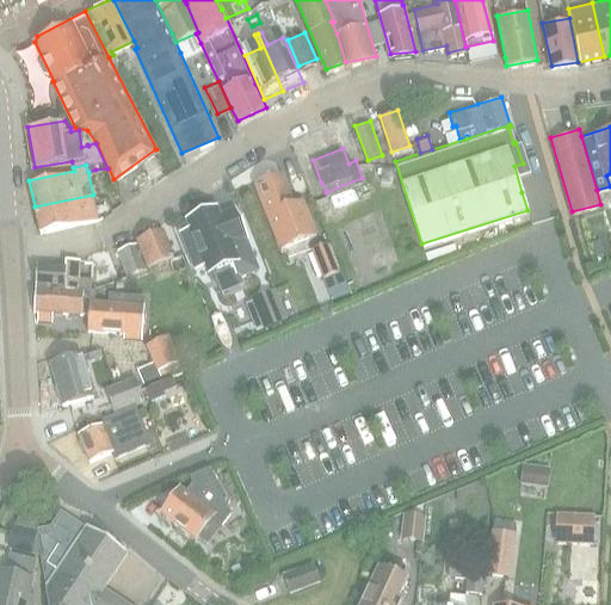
[(301,196),(292,199),(279,168),(253,179),(281,246),(315,232),(301,196)]
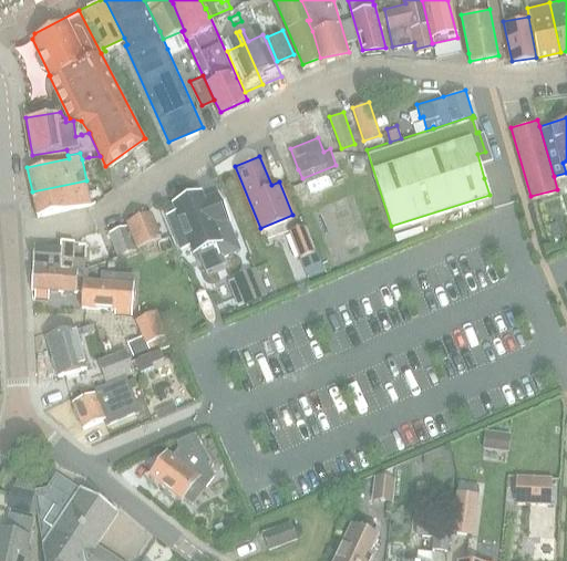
[(86,180),(32,191),(37,213),(90,200),(91,200),(86,180)]
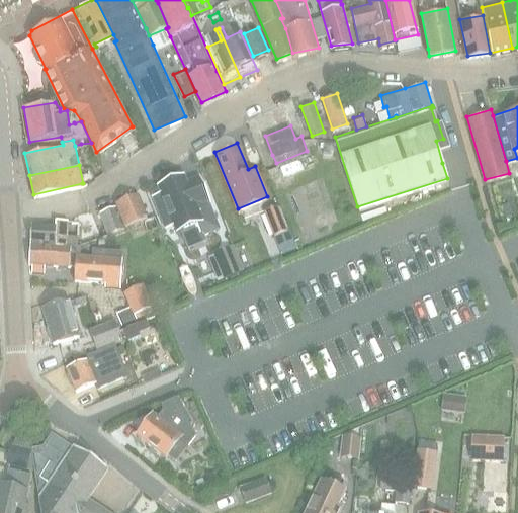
[(201,232),(219,225),(199,178),(187,183),(183,173),(157,184),(160,191),(152,194),(164,225),(172,221),(175,229),(181,226),(183,232),(198,225),(201,232)]
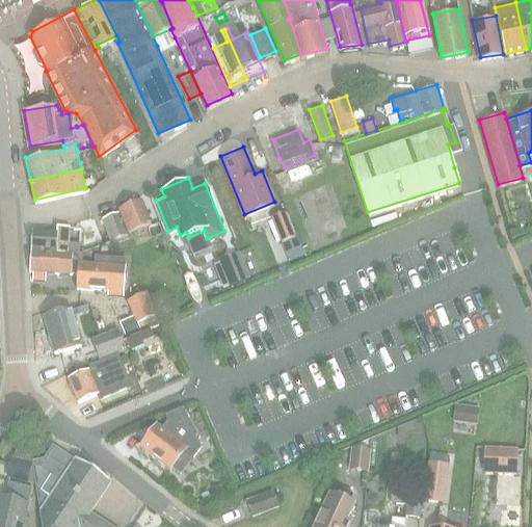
[(120,209),(102,216),(110,237),(150,221),(140,196),(118,206),(120,209)]
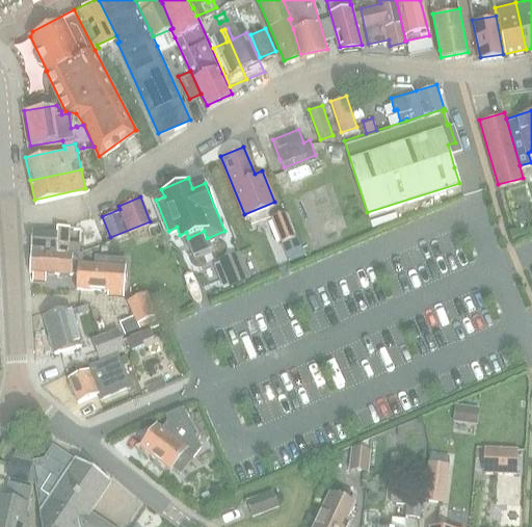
[(271,214),(281,239),(294,234),(284,209),(271,214)]
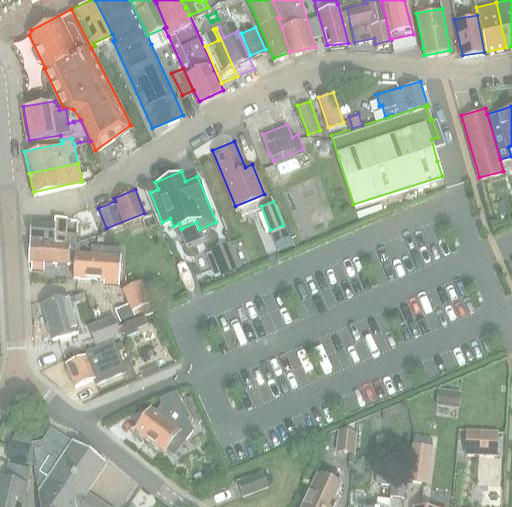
[(31,218),(29,237),(77,241),(77,231),(67,230),(67,216),(55,215),(54,219),(31,218)]
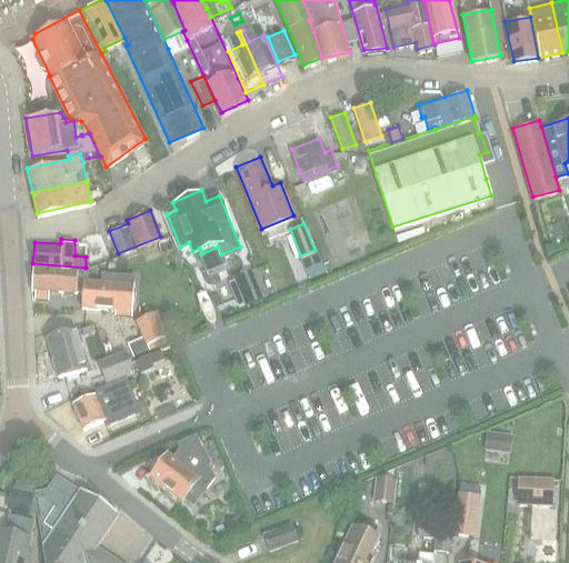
[(315,250),(300,255),(309,275),(322,270),(315,250)]
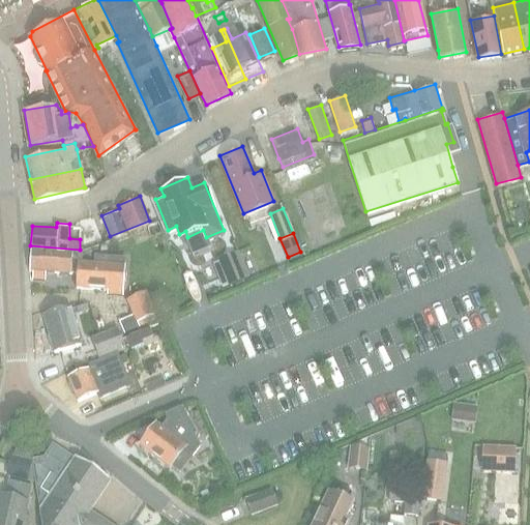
[(29,267),(77,270),(77,260),(82,260),(83,250),(80,250),(30,245),(29,267)]
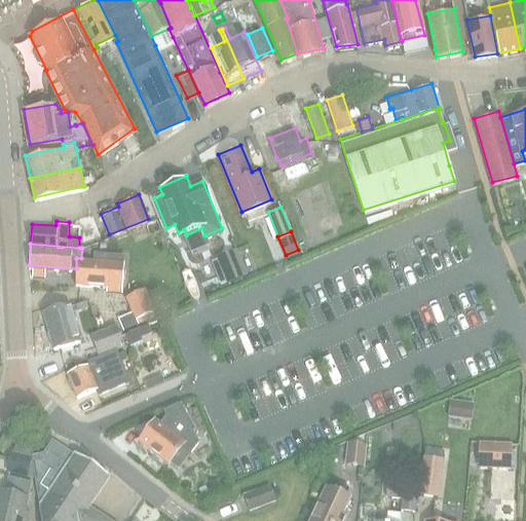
[(228,264),(221,267),(225,278),(245,270),(235,248),(224,253),(228,264)]
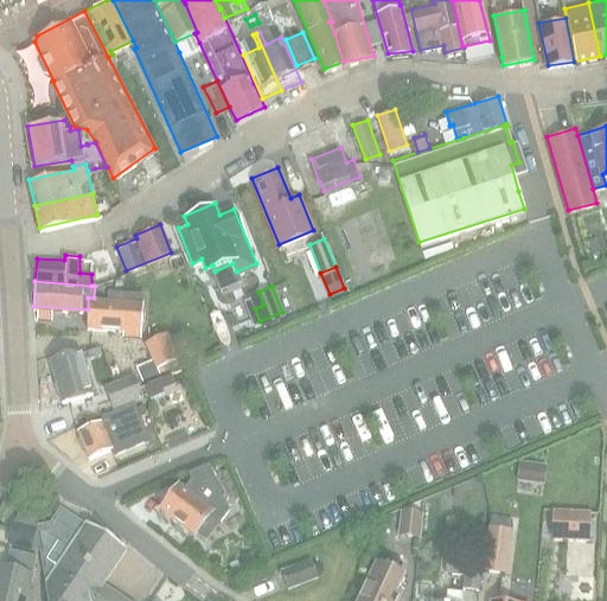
[(88,309),(87,325),(122,327),(122,332),(141,333),(144,291),(108,288),(107,299),(94,298),(88,298),(88,309)]
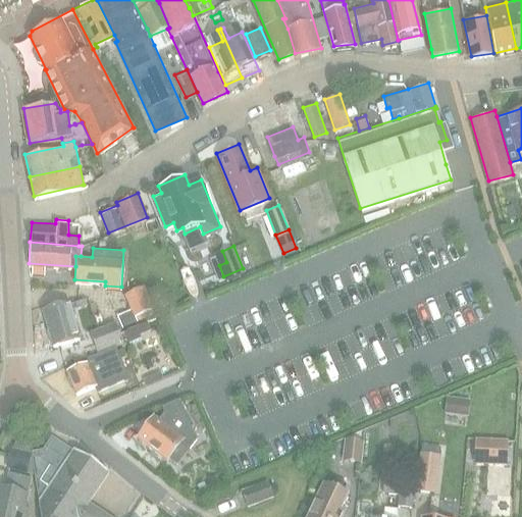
[(144,285),(124,293),(135,314),(153,306),(144,285)]
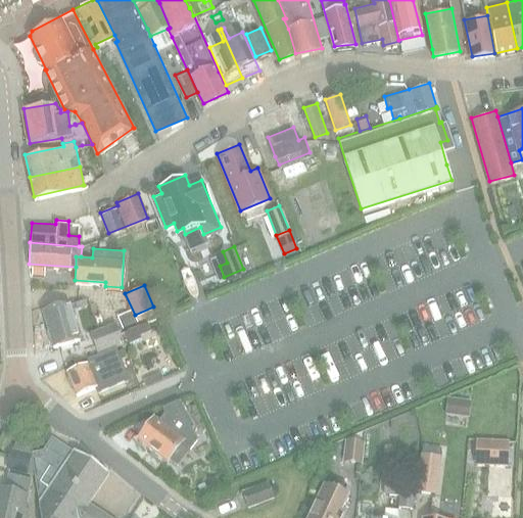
[(43,307),(52,343),(79,336),(70,299),(43,307)]
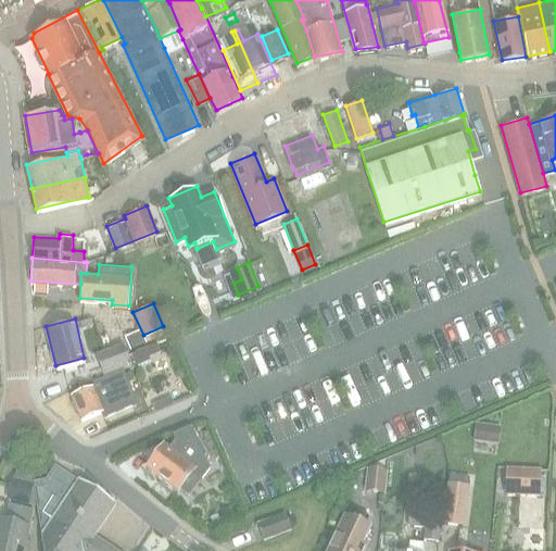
[(139,326),(123,334),(128,346),(144,339),(143,335),(139,326)]
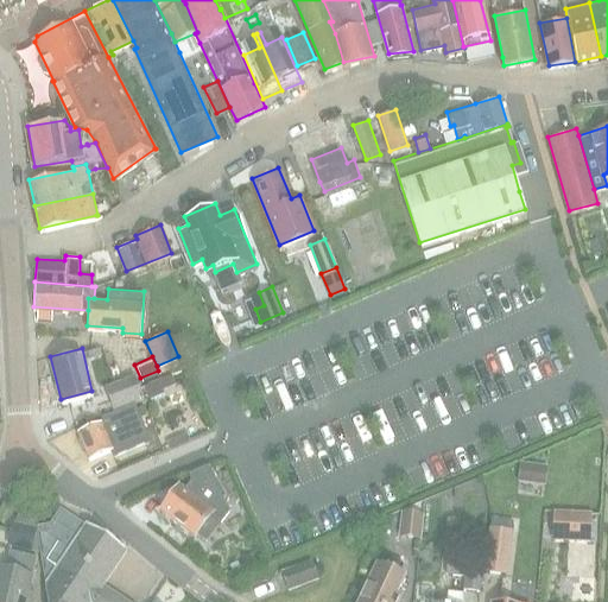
[(105,382),(114,407),(144,397),(134,372),(105,382)]
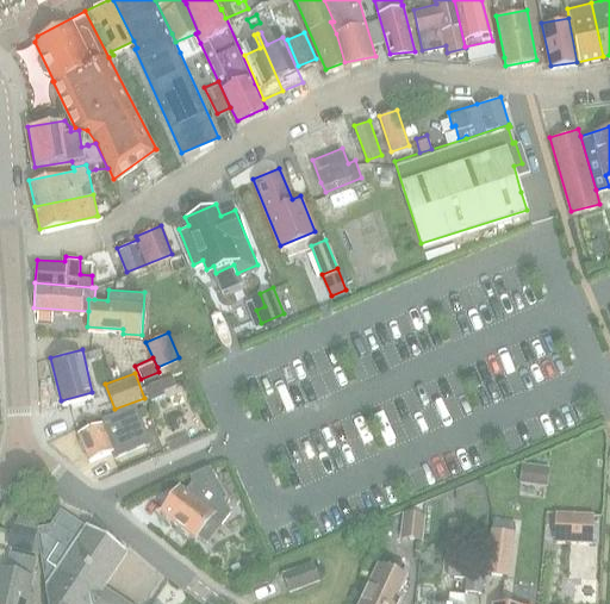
[(159,378),(145,383),(151,397),(163,392),(159,378)]
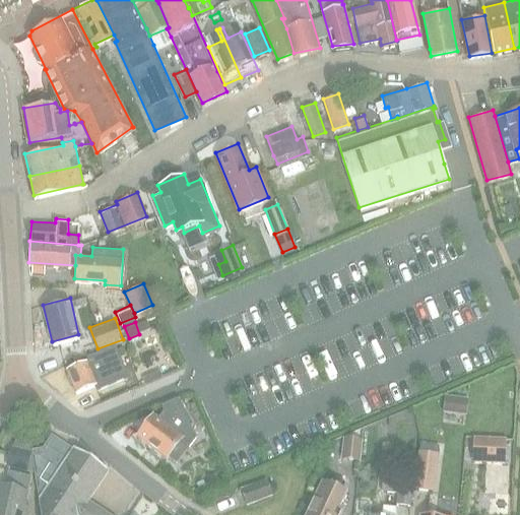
[(86,353),(88,359),(66,367),(75,389),(94,381),(96,386),(127,374),(116,342),(86,353)]
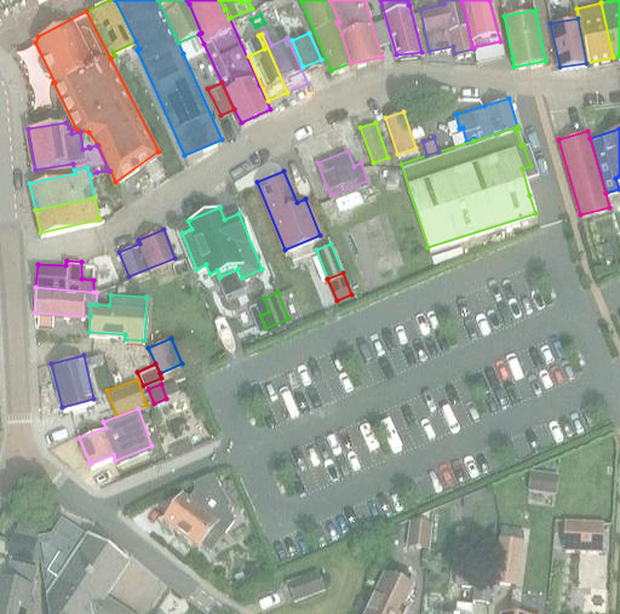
[(190,439),(170,447),(172,454),(194,446),(190,439)]
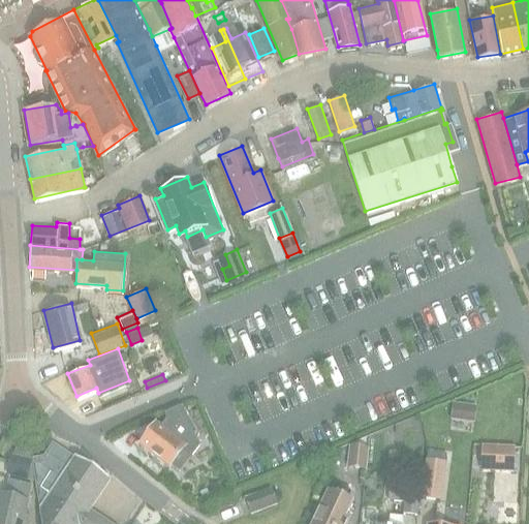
[(465,401),(463,418),(473,419),(475,402),(465,401)]
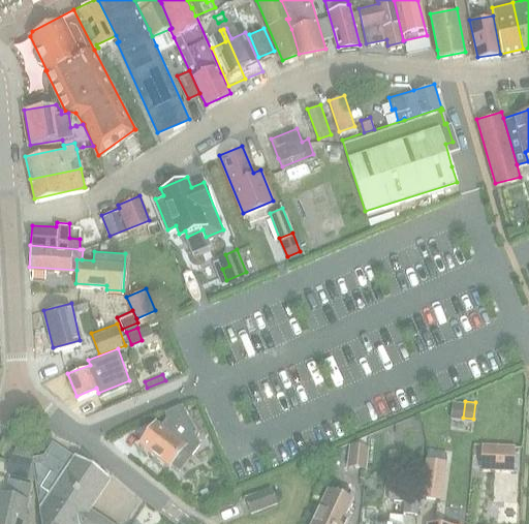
[(155,421),(139,440),(169,463),(183,447),(190,453),(199,440),(192,428),(194,427),(181,402),(163,409),(166,417),(164,419),(160,424),(155,421)]
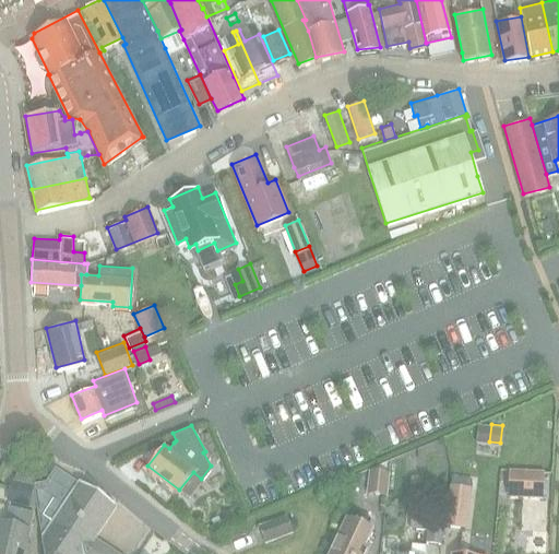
[(508,494),(542,495),(543,468),(509,467),(508,494)]
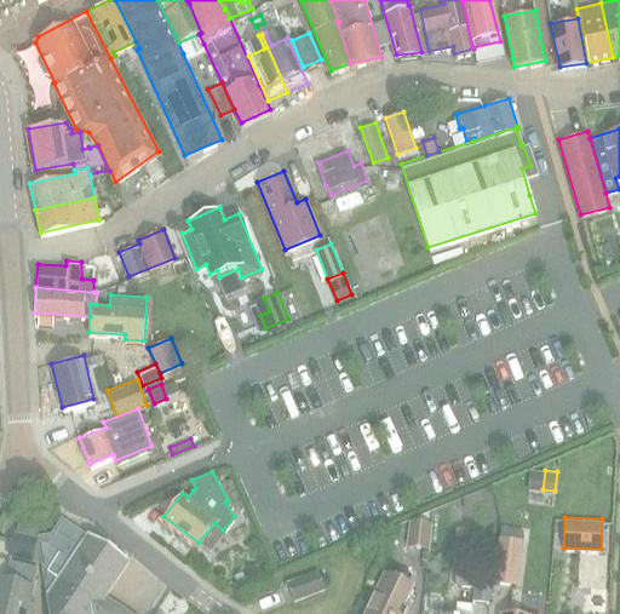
[(57,535),(38,538),(41,560),(49,613),(137,613),(114,598),(109,606),(99,600),(127,557),(86,529),(85,532),(68,520),(57,535)]
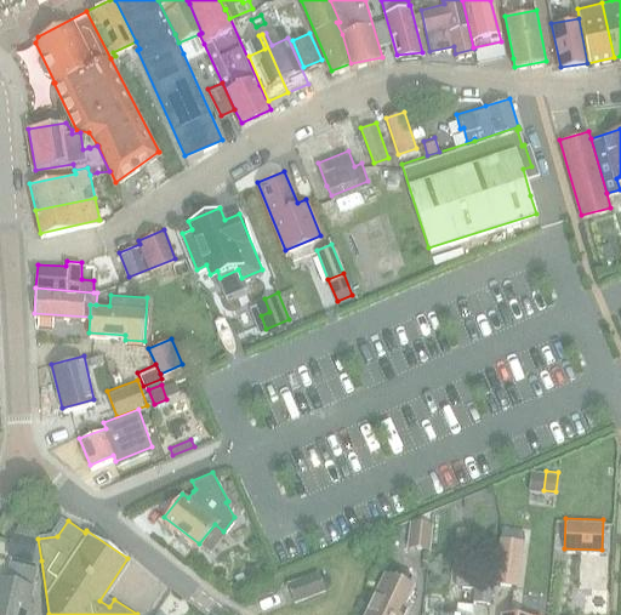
[(408,544),(427,546),(429,523),(410,520),(408,544)]
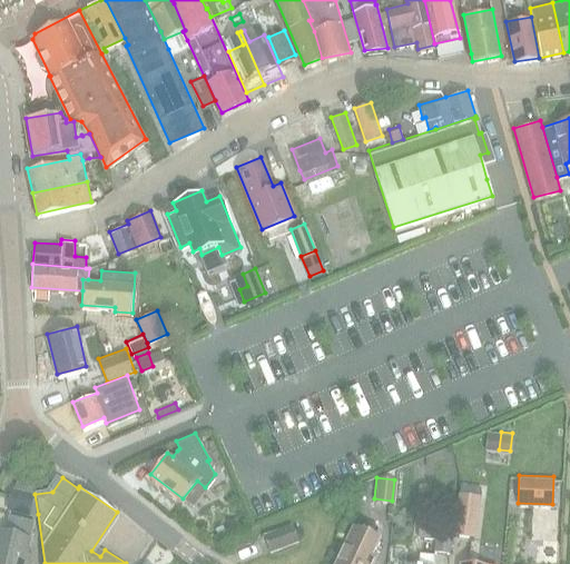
[(9,507),(29,512),(35,492),(15,486),(9,507)]
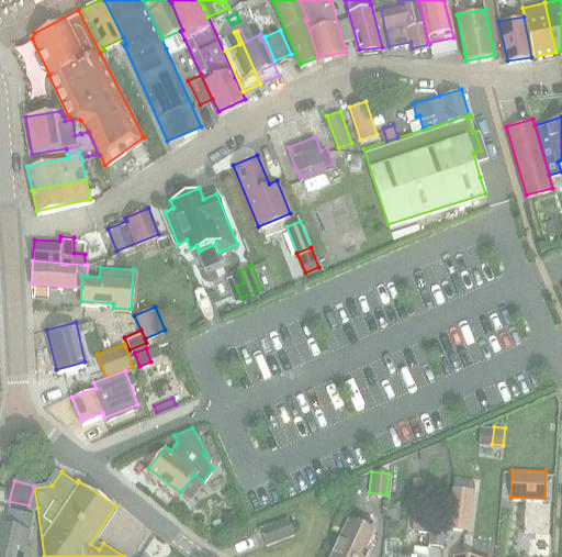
[(447,525),(469,527),(473,487),(451,485),(447,525)]
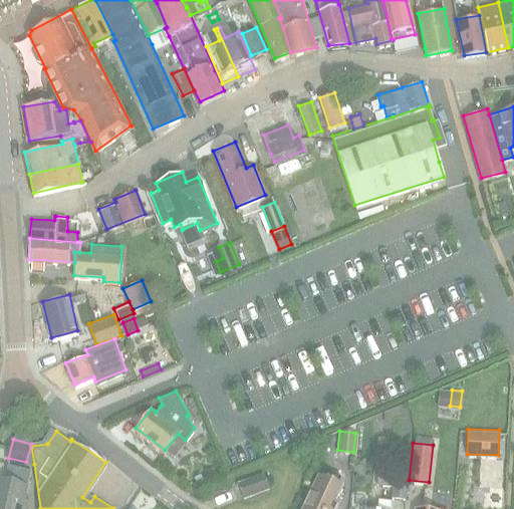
[(20,508),(31,468),(8,462),(4,478),(0,476),(0,508),(20,508)]
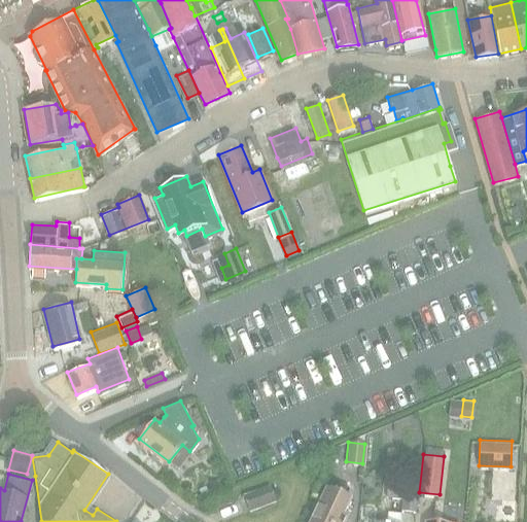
[(345,493),(348,486),(338,481),(334,489),(326,485),(309,521),(341,521),(346,511),(342,509),(349,495),(345,493)]
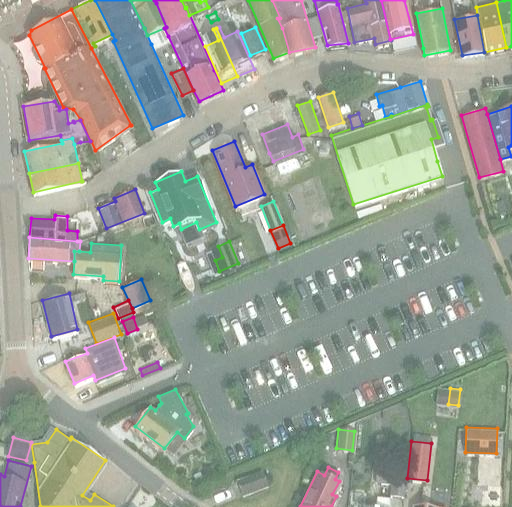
[(376,467),(375,481),(390,482),(390,494),(404,495),(406,469),(393,468),(376,467)]
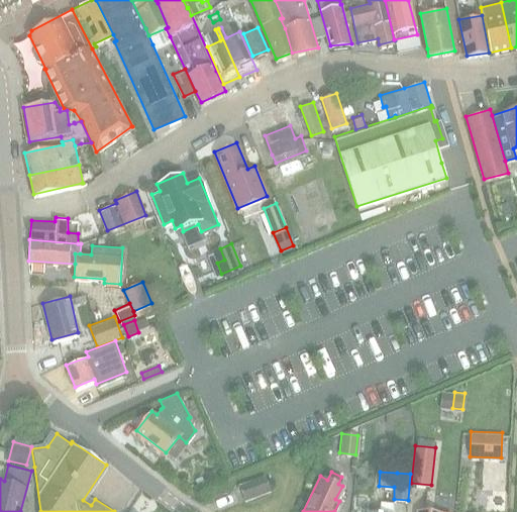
[(239,483),(245,498),(270,489),(264,474),(239,483)]
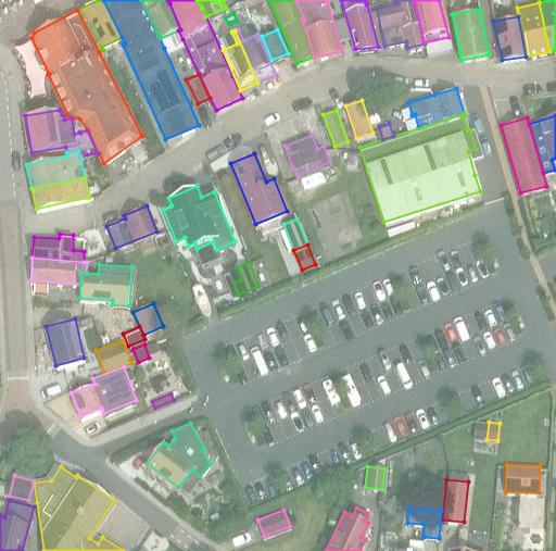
[(395,550),(420,550),(422,541),(411,540),(408,550),(405,550),(395,550)]
